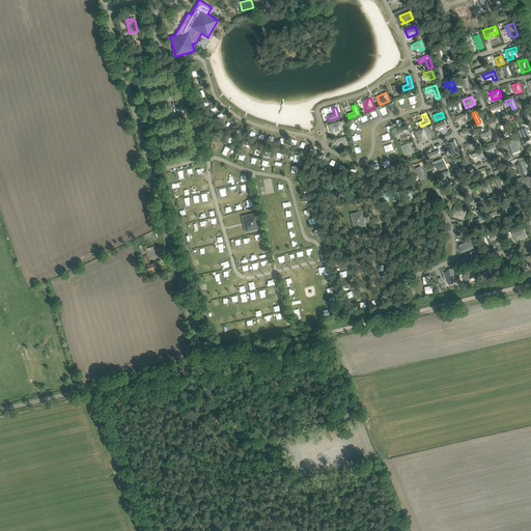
[(464,118),(466,122),(469,120),(466,113),(456,116),(458,120),(464,118)]
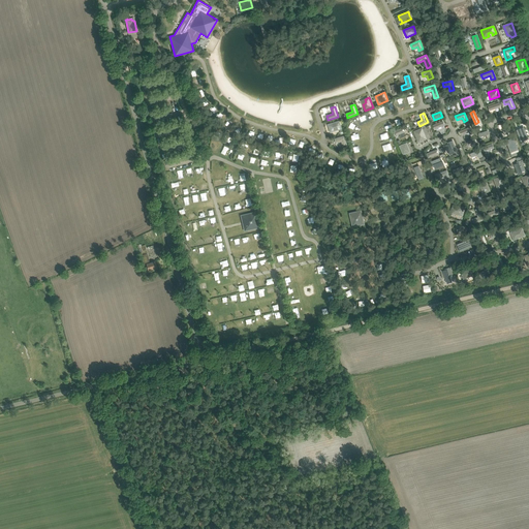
[(342,129),(339,121),(328,124),(331,132),(342,129)]
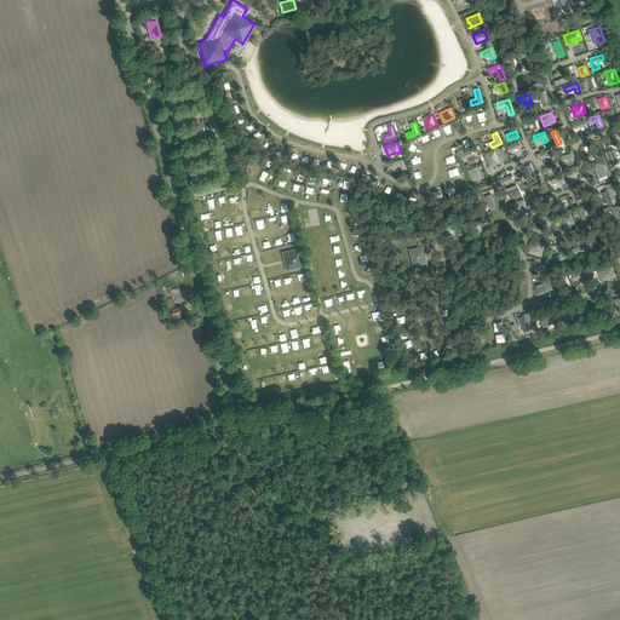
[(491,167),(499,162),(494,150),(486,154),(491,167)]
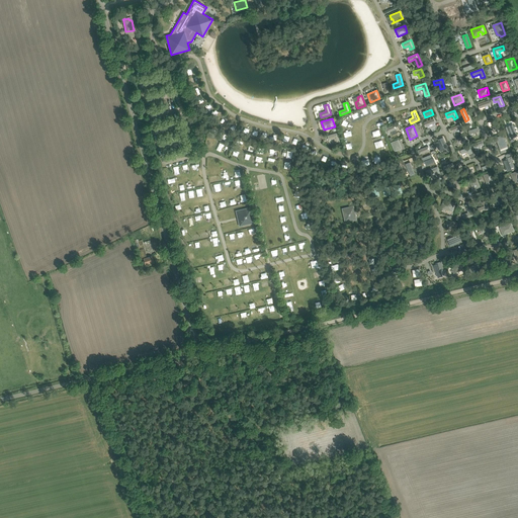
[(510,139),(517,136),(517,134),(516,134),(515,131),(516,131),(514,125),(510,127),(509,125),(505,127),(510,139)]
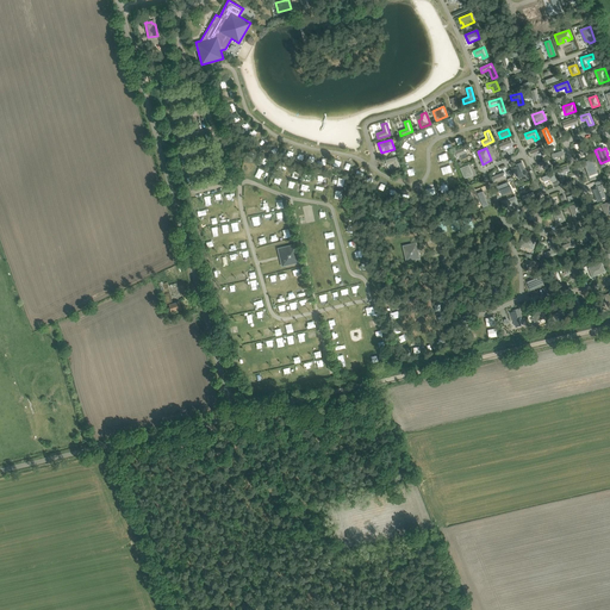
[(400,167),(397,156),(386,160),(387,165),(393,163),(396,168),(400,167)]
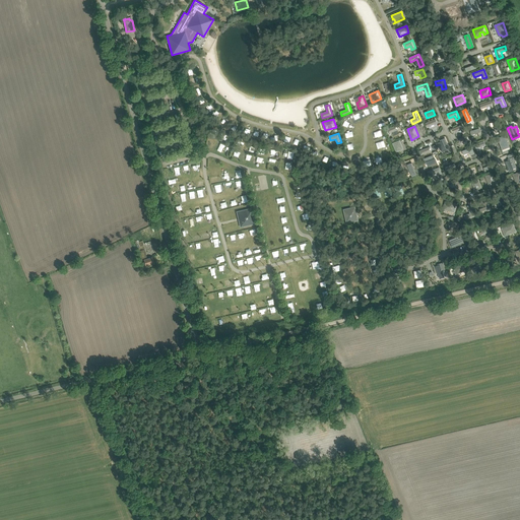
[(442,141),(438,143),(442,151),(445,149),(445,148),(449,146),(445,138),(441,140),(442,141)]
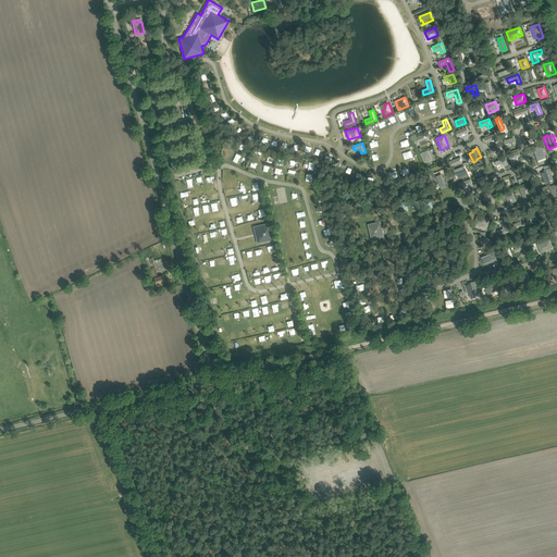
[(424,163),(432,160),(428,150),(421,153),(424,163)]
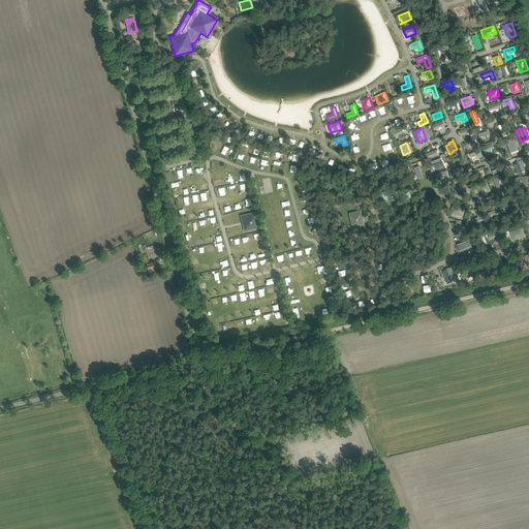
[(483,157),(479,150),(470,154),(472,157),(477,155),(479,158),(483,157)]
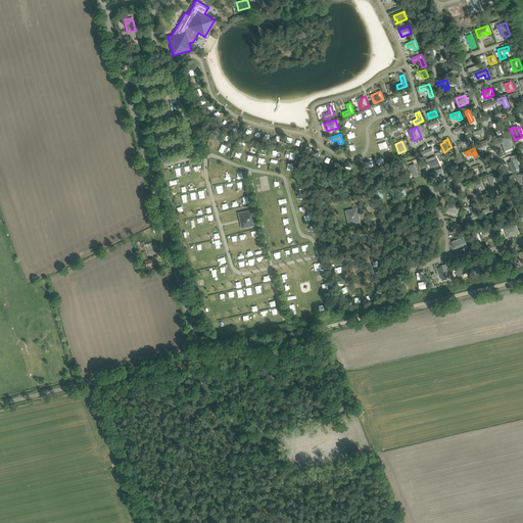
[(434,156),(425,159),(427,163),(429,163),(430,167),(439,163),(437,159),(436,160),(434,156)]
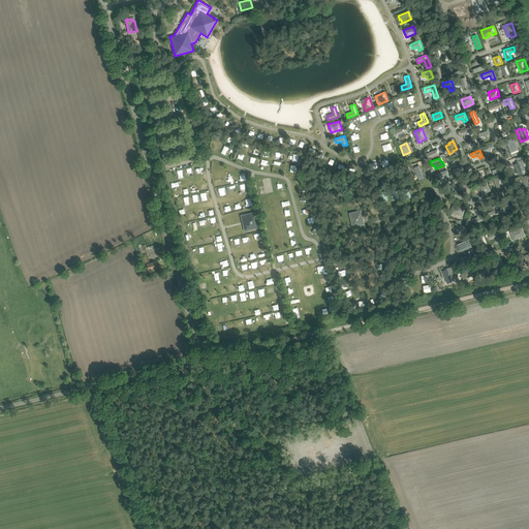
[(414,167),(419,179),(424,177),(418,165),(414,167)]
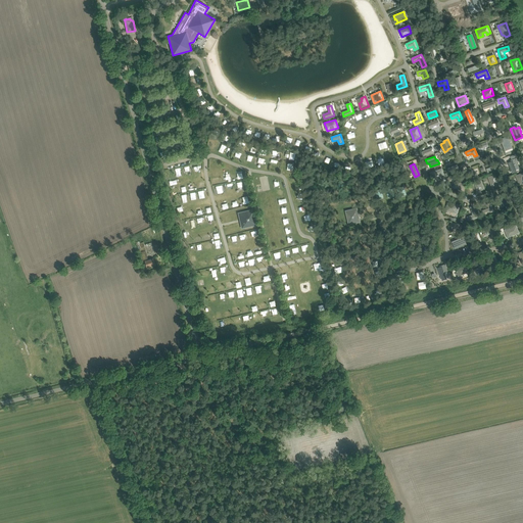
[(445,178),(441,169),(430,173),(432,177),(439,174),(441,180),(445,178)]
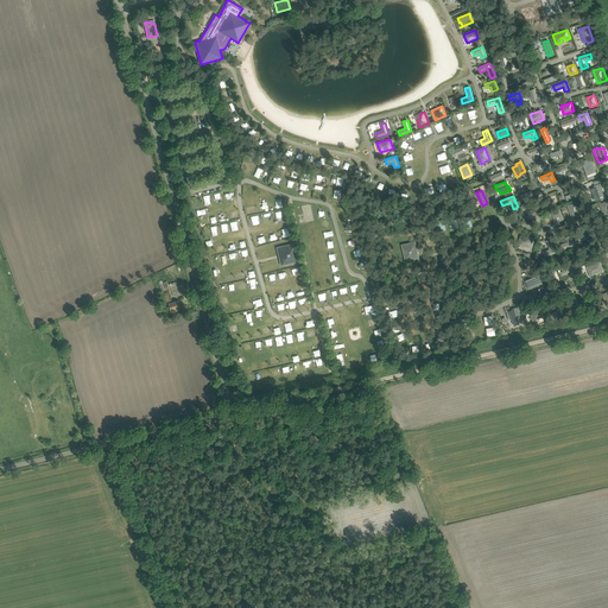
[(571,216),(581,213),(576,203),(568,206),(571,216)]
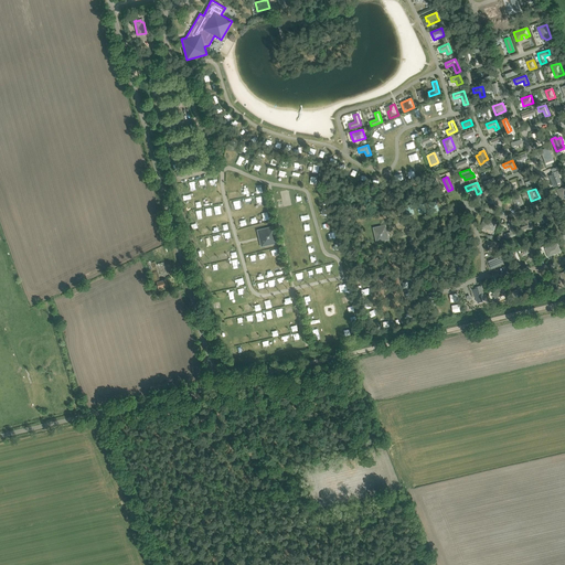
[(499,206),(502,200),(493,194),(490,202),(499,206)]
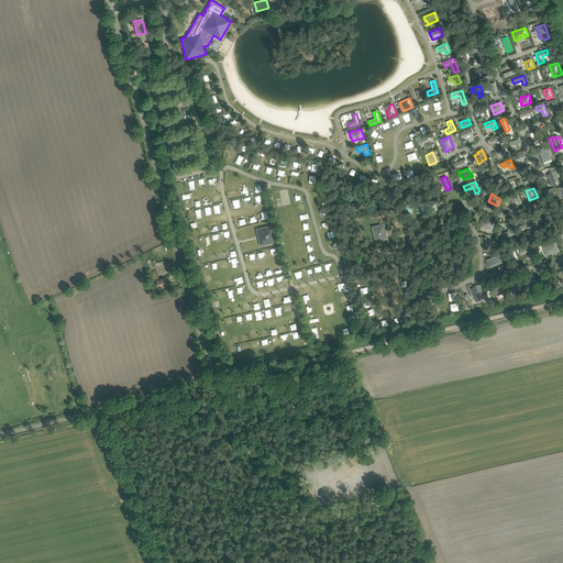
[(521,203),(518,194),(510,197),(515,206),(521,203)]
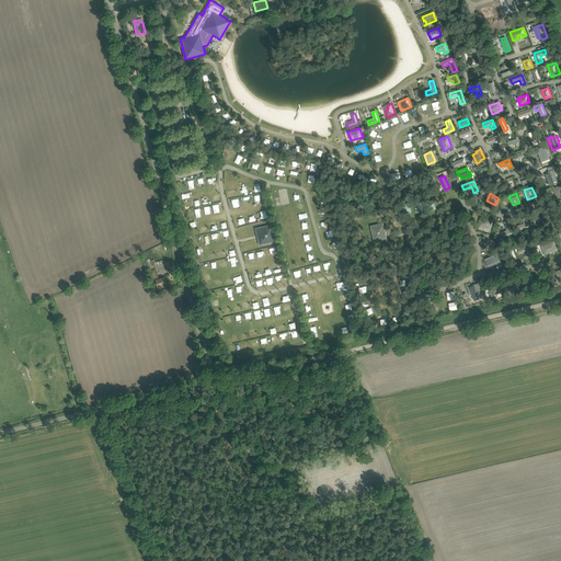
[(523,219),(524,224),(517,226),(519,230),(530,226),(527,217),(523,219)]
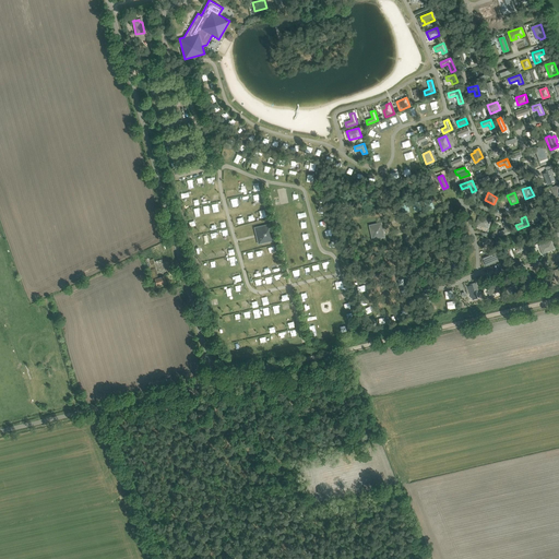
[(488,228),(490,219),(478,217),(476,225),(488,228)]
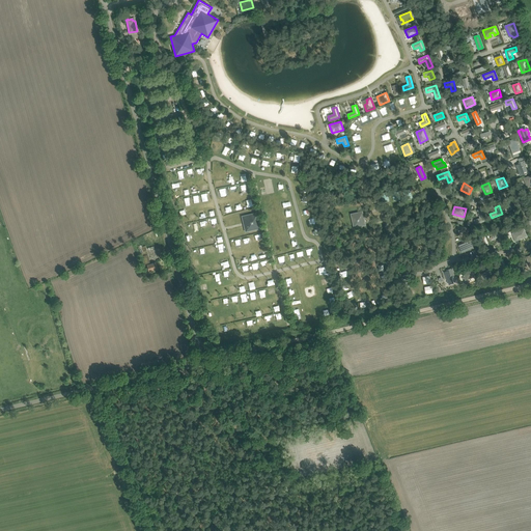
[(477,211),(480,218),(474,220),(476,224),(485,221),(481,208),(477,211)]
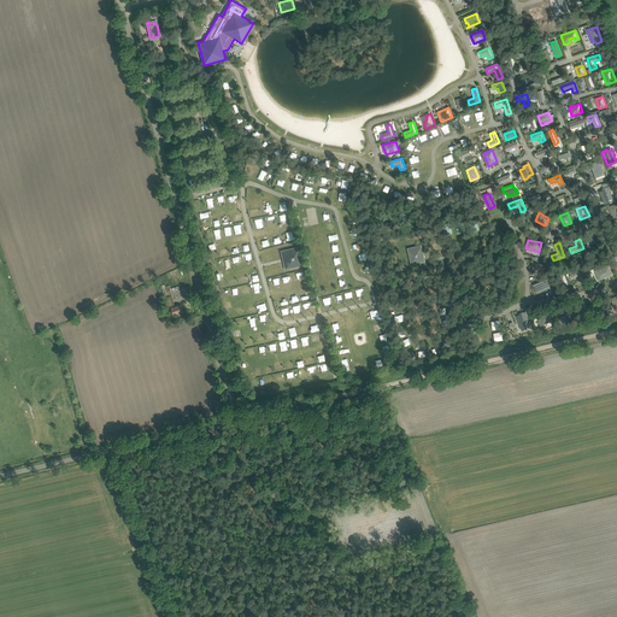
[(407,248),(411,265),(425,262),(422,245),(407,248)]
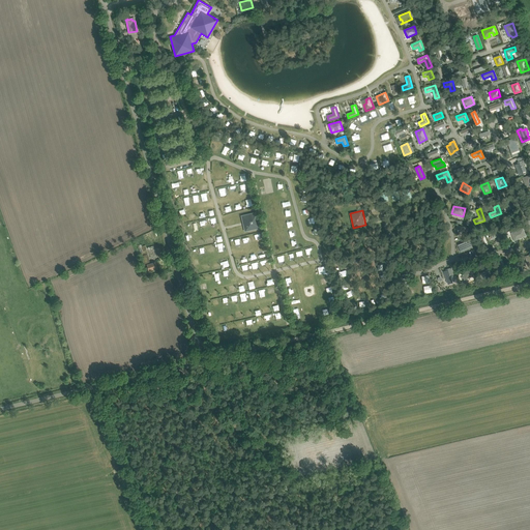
[(241,215),(244,232),(261,228),(257,211),(241,215)]
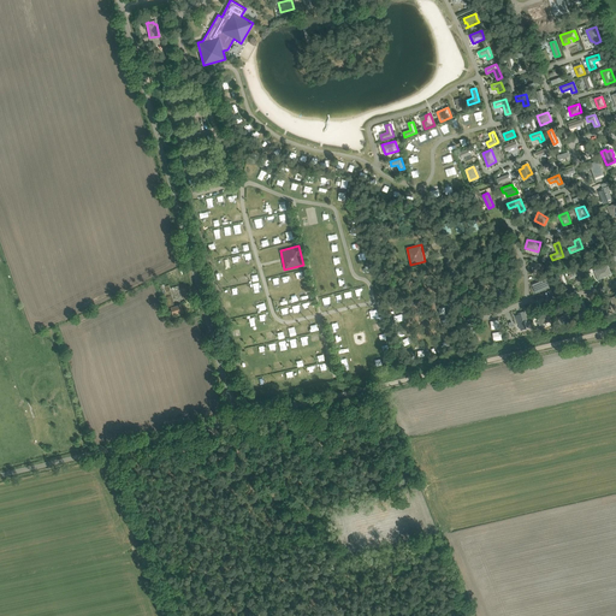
[(594,270),(598,279),(611,273),(608,265),(594,270)]
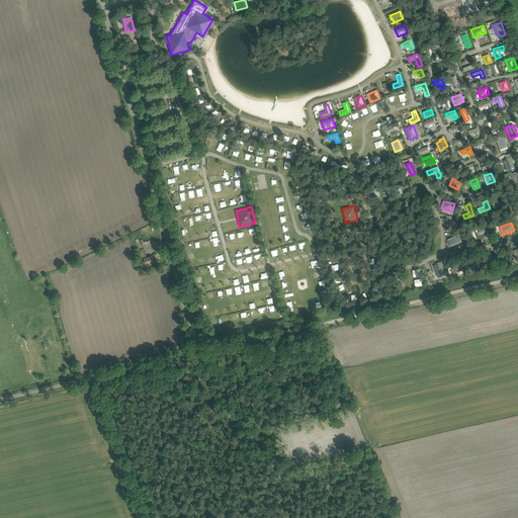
[(489,226),(480,229),(482,233),(486,231),(489,239),(493,237),(489,226)]
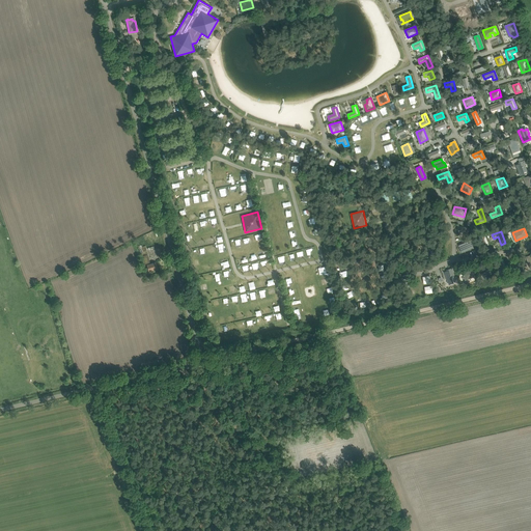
[(471,240),(458,245),(460,249),(467,247),(468,250),(470,249),(470,250),(474,248),(471,240)]
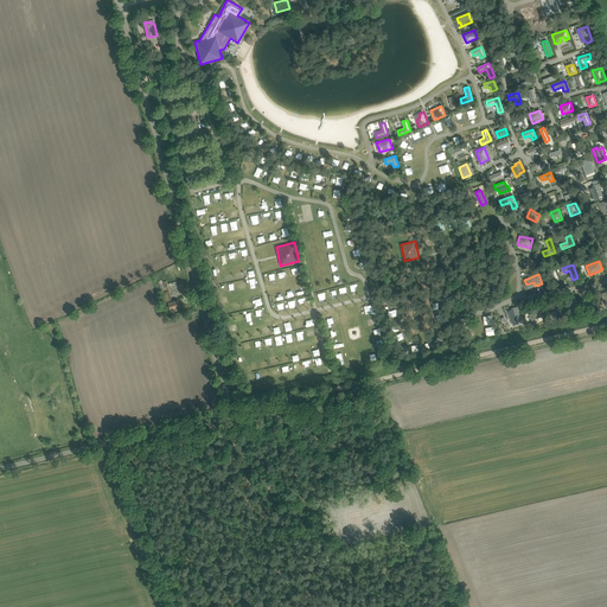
[(159,282),(165,302),(171,300),(166,281),(159,282)]
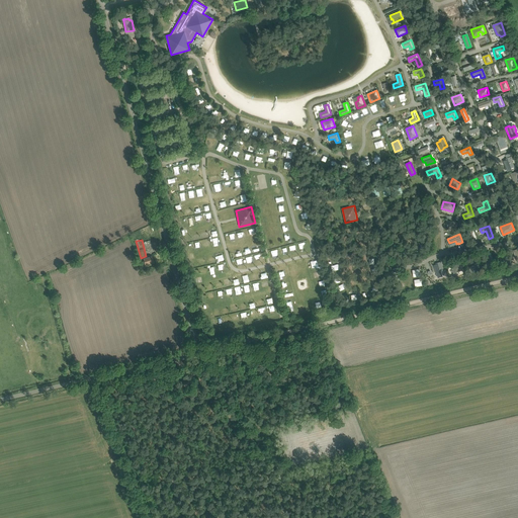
[(486,262),(487,266),(495,263),(492,254),(488,255),(490,261),(486,262)]
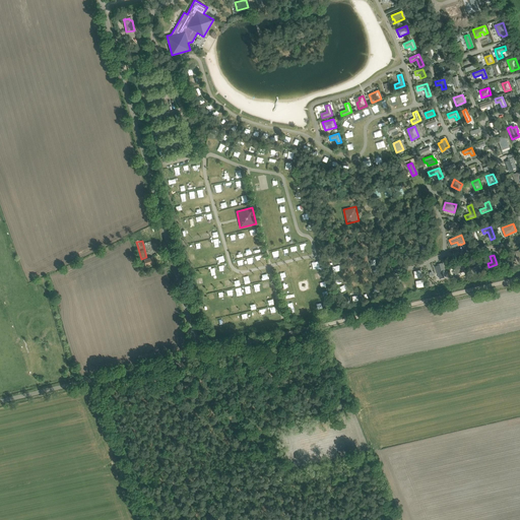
[(152,257),(147,258),(144,259),(146,265),(154,263),(152,257)]
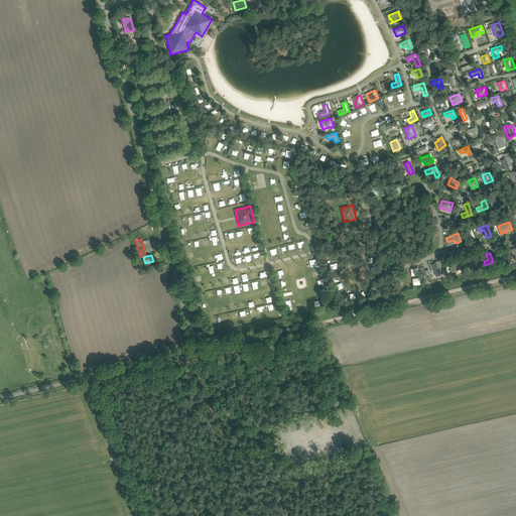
[(475,257),(471,258),(473,264),(468,266),(469,270),(478,267),(475,257)]
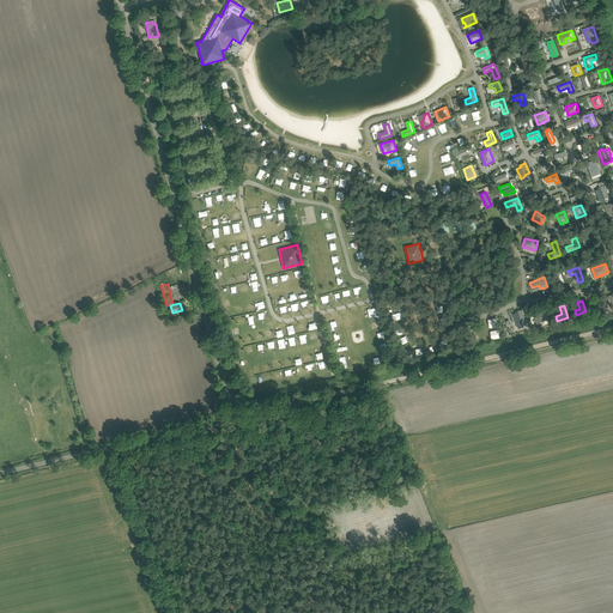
[(519,313),(514,314),(519,328),(523,327),(522,325),(527,323),(522,309),(517,311),(519,313)]
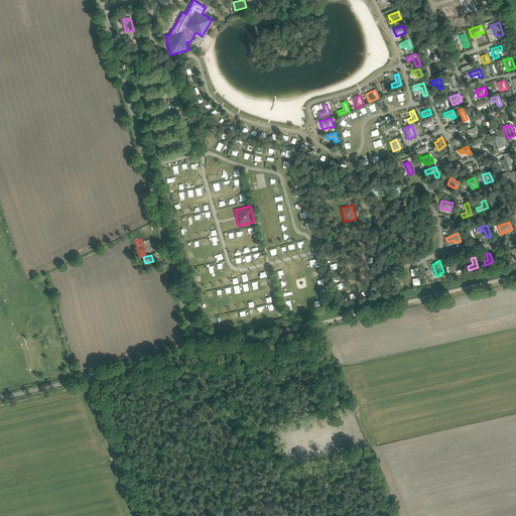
[(462,268),(459,261),(449,264),(453,272),(462,268)]
